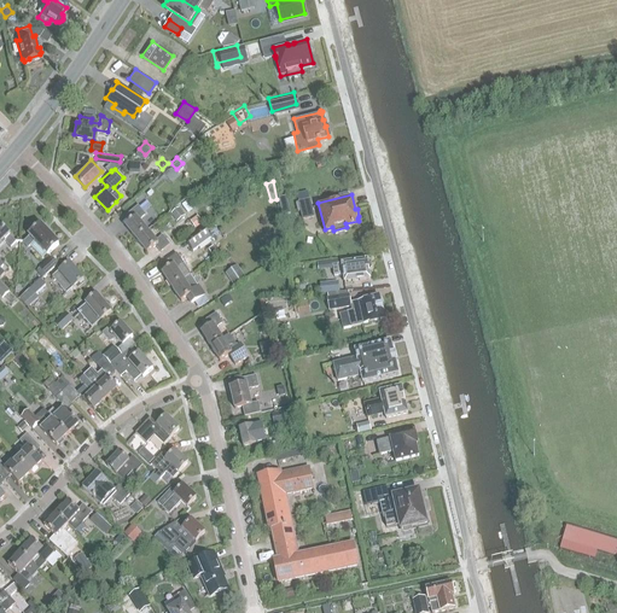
[(313,214),(308,196),(295,199),(297,209),(300,208),(302,216),(313,214)]
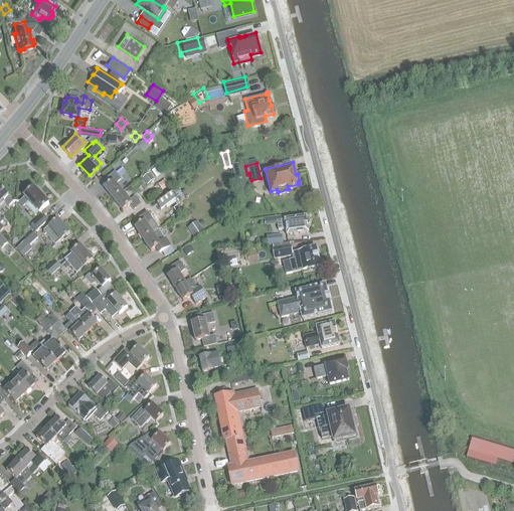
[(112,196),(122,189),(115,180),(120,176),(114,168),(106,175),(110,180),(103,185),(112,196)]
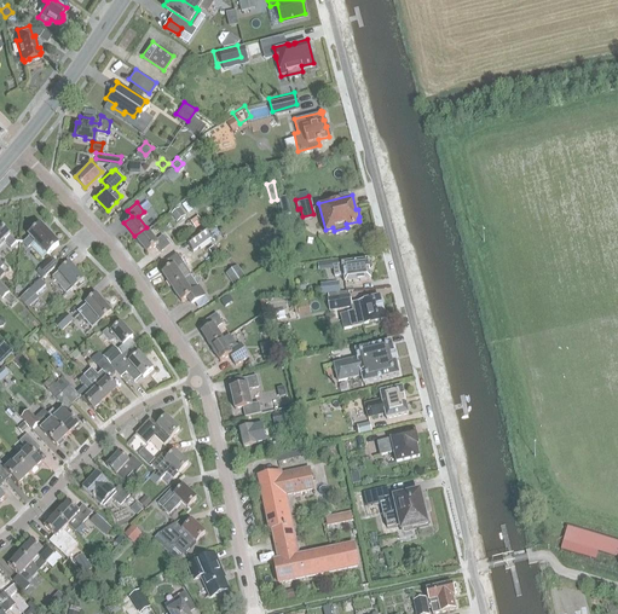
[(184,212),(178,204),(171,210),(177,218),(184,212)]
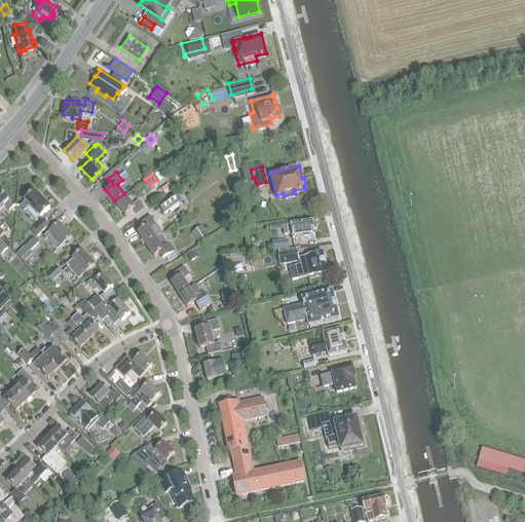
[(165,191),(172,187),(166,180),(160,185),(165,191)]
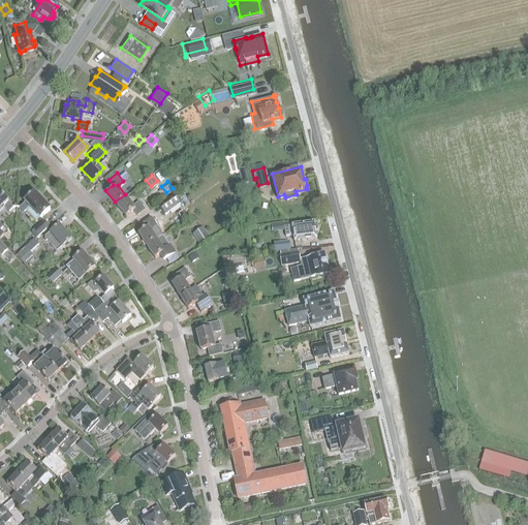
[(35,191),(34,189),(19,204),(23,208),(25,207),(35,218),(38,215),(39,215),(50,206),(39,195),(40,194),(36,190),(35,191)]
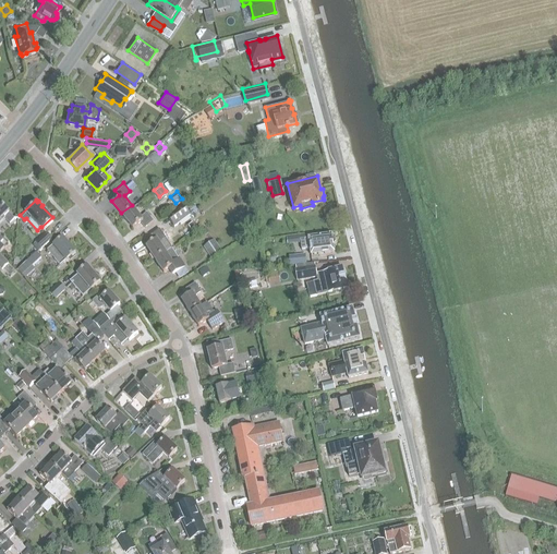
[(0,216),(3,214),(8,218),(13,214),(0,201),(0,216)]
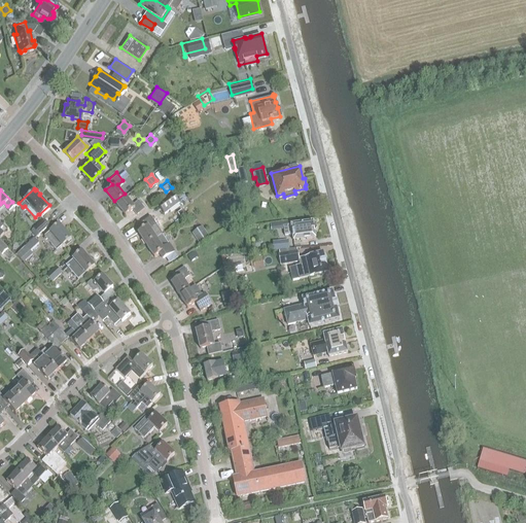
[(178,200),(172,192),(156,202),(163,210),(178,200)]
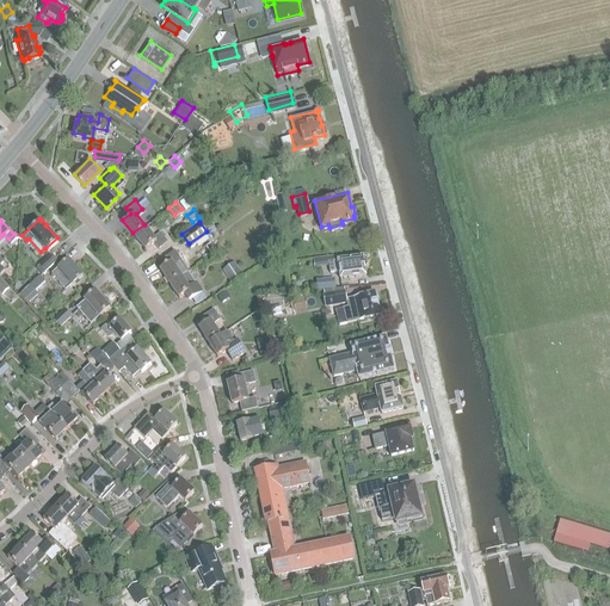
[(153,234),(145,224),(133,233),(145,246),(153,239),(158,245),(166,237),(159,229),(153,234)]
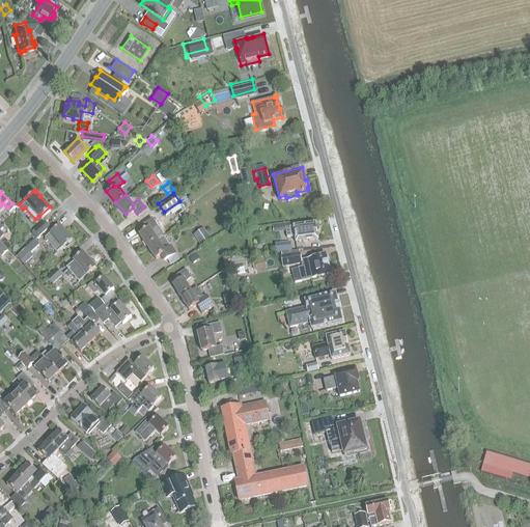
[(193,221),(198,217),(194,213),(190,217),(193,221)]
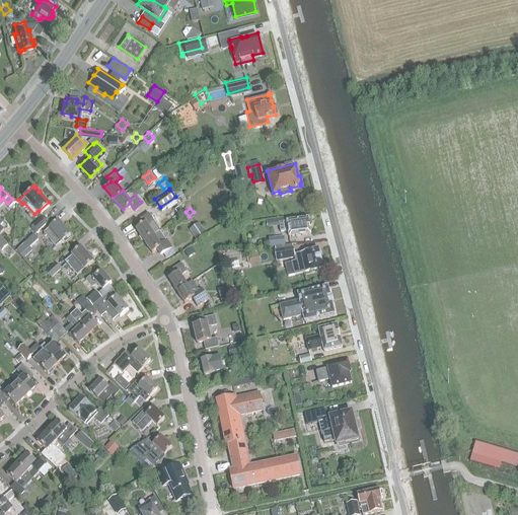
[(152,232),(158,228),(147,211),(139,216),(142,221),(135,226),(143,238),(152,232)]
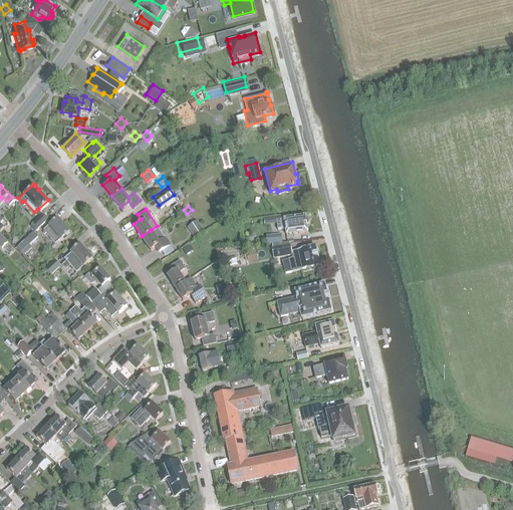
[(46,216),(42,211),(32,219),(27,224),(31,229),(33,227),(34,228),(46,216)]
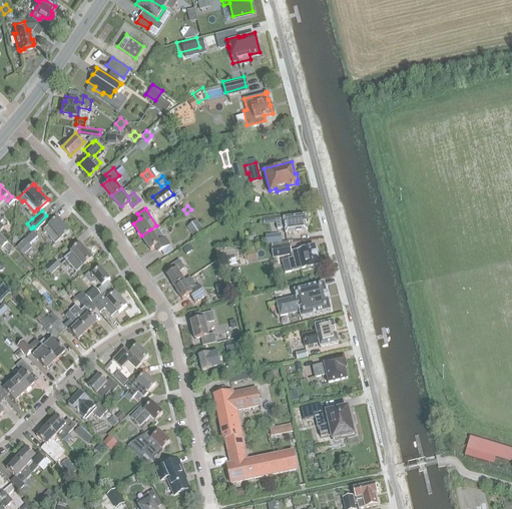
[(308,214),(305,212),(275,216),(276,225),(285,224),(286,232),(307,228),(306,223),(309,221),(308,214)]
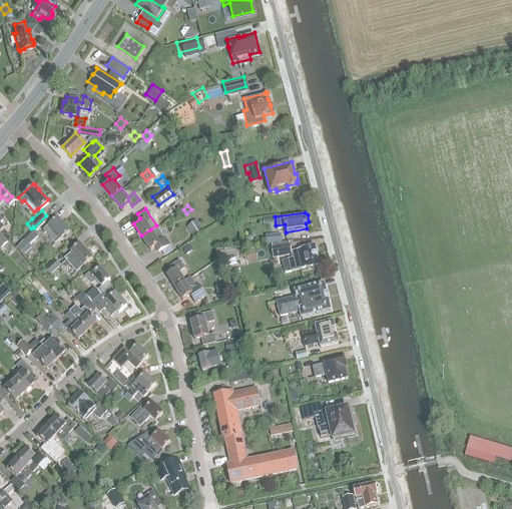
[(68,228),(56,215),(49,221),(42,227),(54,240),(59,236),(68,228)]
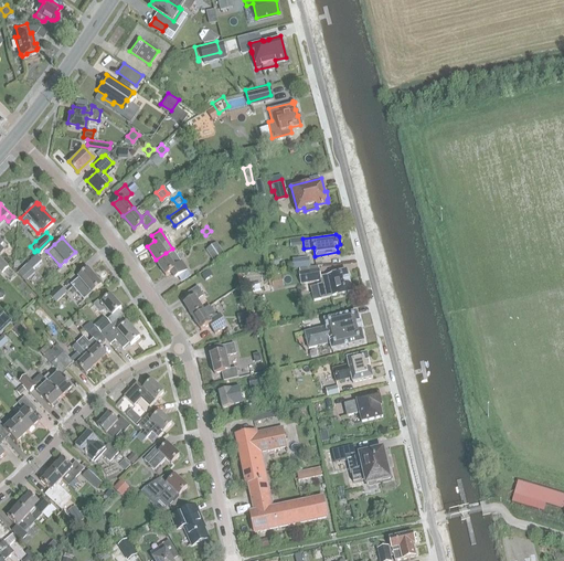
[(223,250),(215,240),(204,246),(212,257),(223,250)]
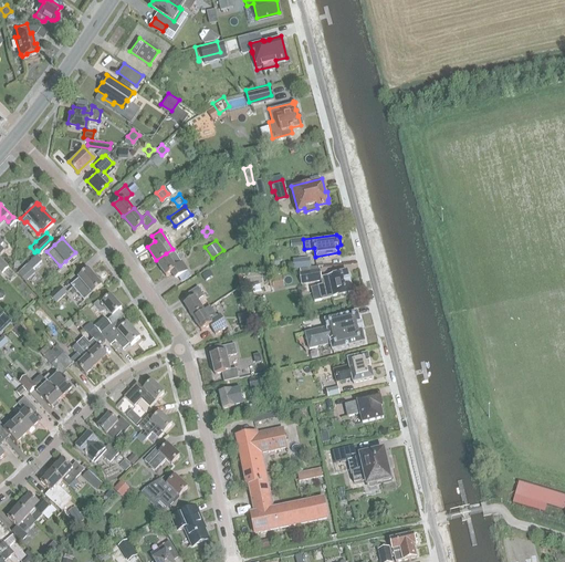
[(179,259),(173,249),(166,253),(156,260),(165,273),(173,268),(177,273),(186,268),(179,259)]
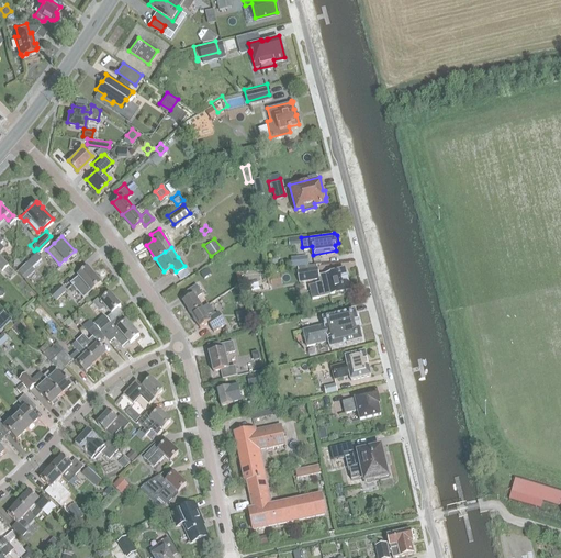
[(31,265),(41,256),(35,250),(21,264),(18,268),(17,269),(24,277),(34,268),(31,265)]
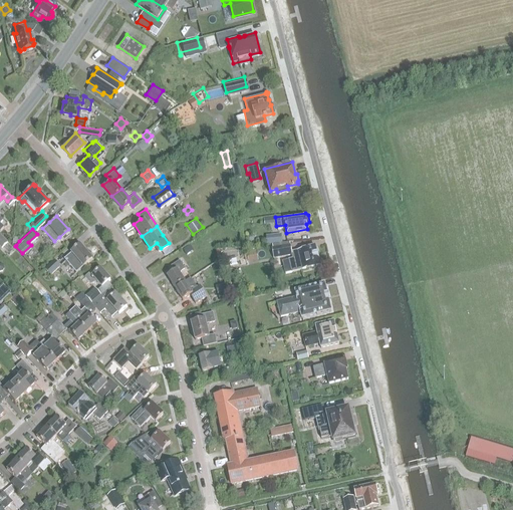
[(281,240),(280,232),(270,234),(271,241),(281,240)]
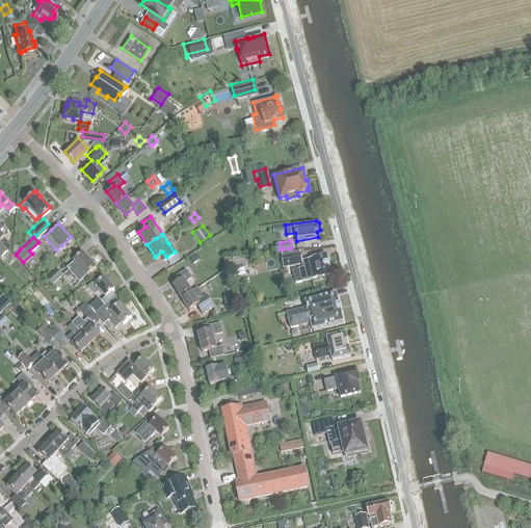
[(95,264),(82,249),(65,264),(70,269),(78,279),(95,264)]
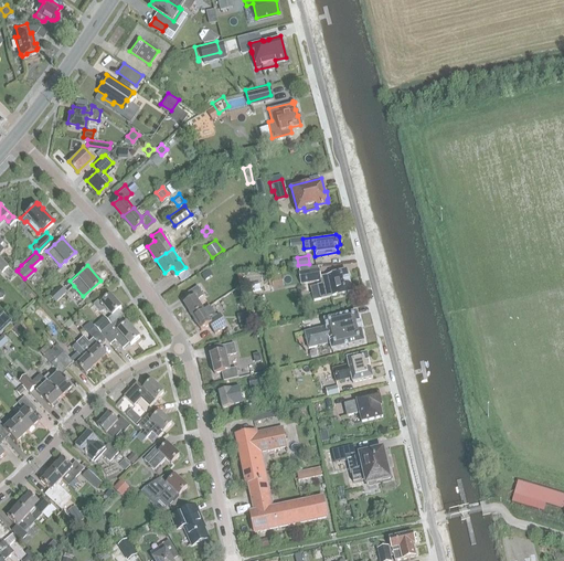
[(320,276),(318,266),(297,270),(300,281),(319,277),(319,276),(320,276)]
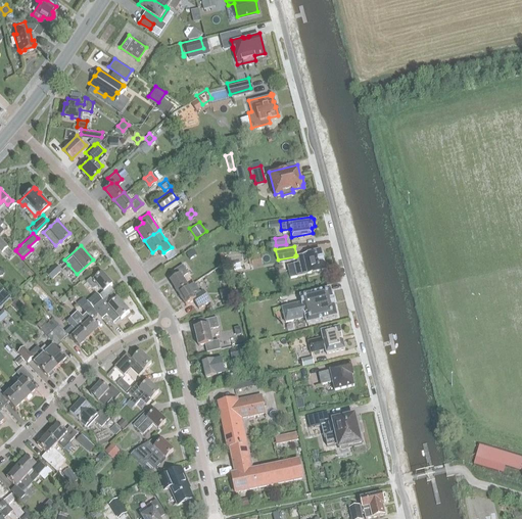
[(325,267),(320,247),(300,252),(302,258),(292,261),(295,274),(312,270),(312,271),(325,267)]
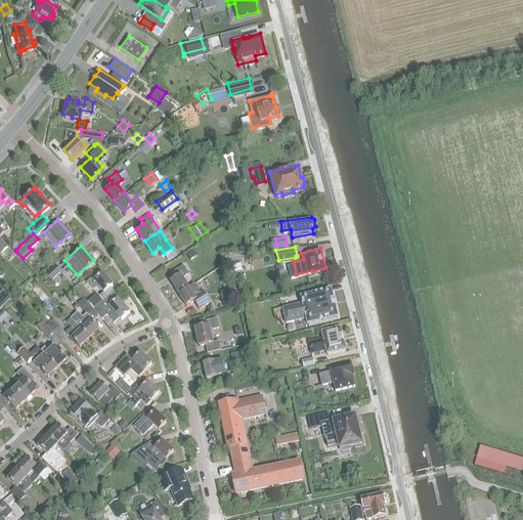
[(250,254),(252,264),(264,261),(262,251),(250,254)]
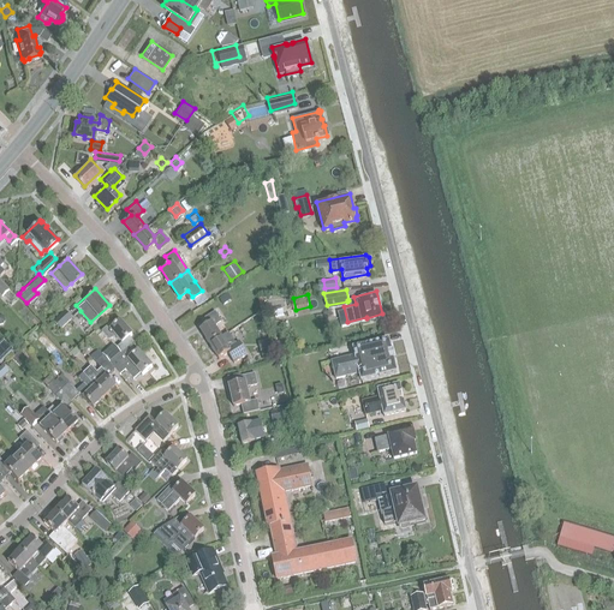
[(71,315),(64,306),(53,317),(60,326),(71,315)]
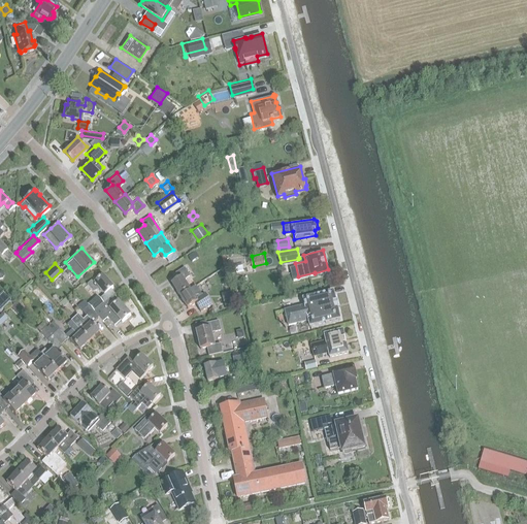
[(170,279),(177,292),(188,286),(183,276),(189,272),(183,263),(174,269),(177,274),(170,279)]
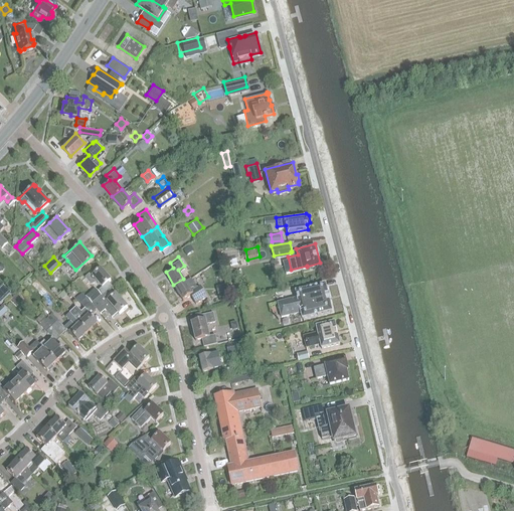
[(110,277),(100,266),(92,273),(89,270),(83,274),(90,281),(96,279),(101,285),(110,277)]
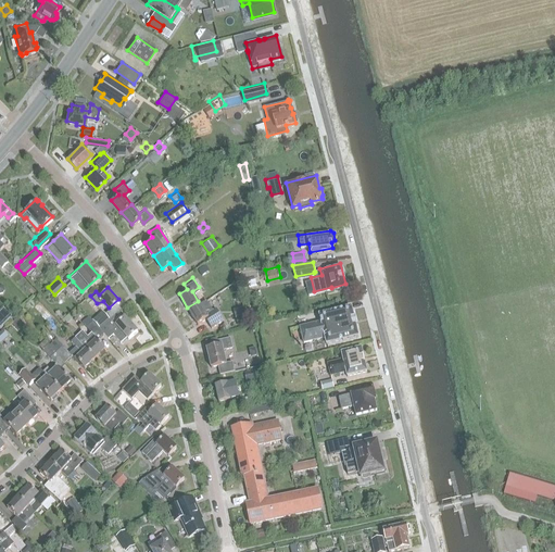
[(204,297),(198,301),(187,308),(197,322),(204,316),(210,325),(223,317),(214,304),(211,306),(204,297)]
